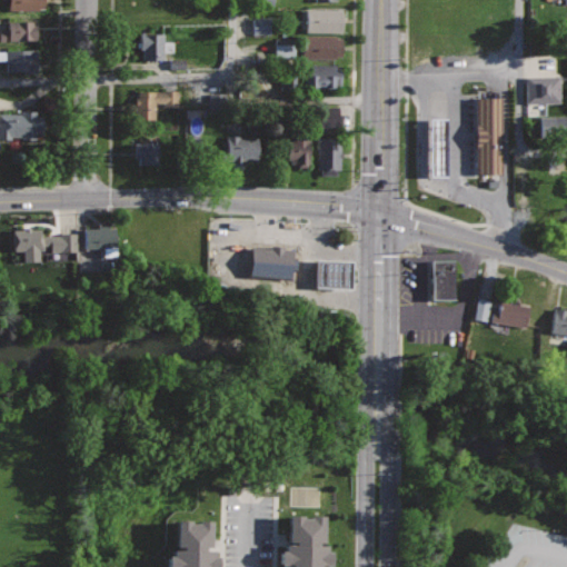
[(9,0),(9,11),(46,11),(46,0),(9,0)]
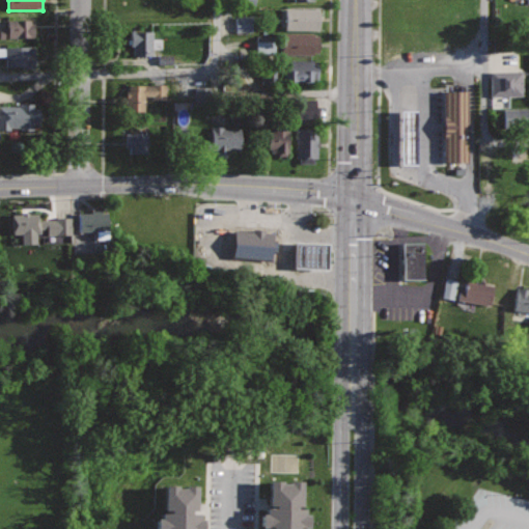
[(322,10),(285,9),(285,31),(321,31),(322,10)]
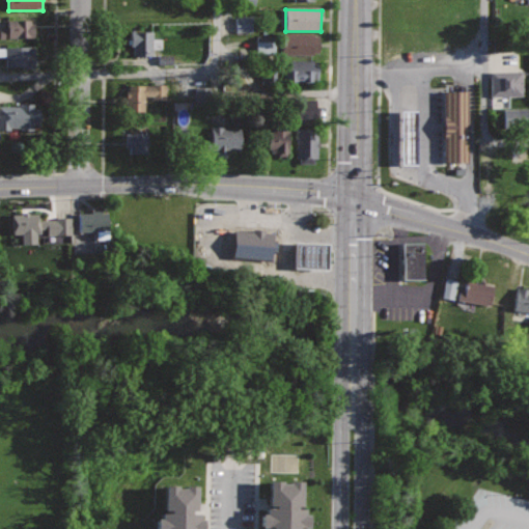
[(238,35),(254,34),(253,19),(237,20),(238,35)]
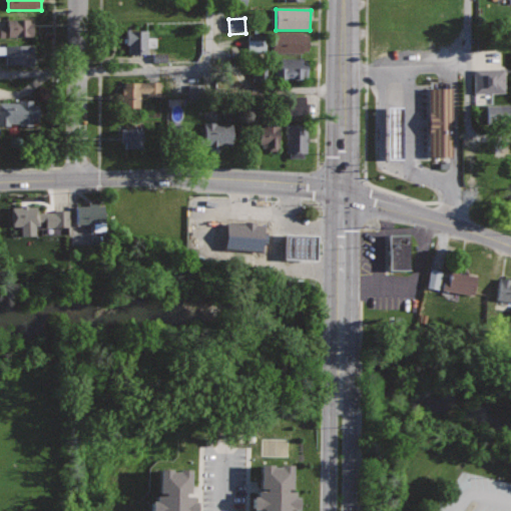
[(31,20),(9,21),(10,29),(0,30),(1,37),(36,37),(36,24),(32,24),(31,20)]
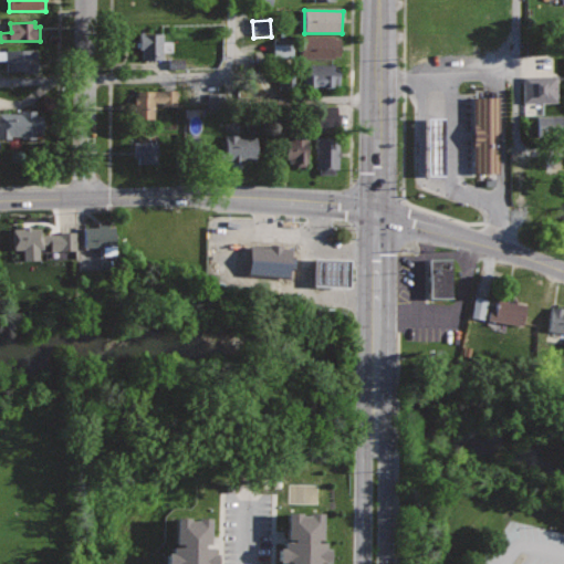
[(166,37),(144,35),(144,61),(166,61),(166,37)]
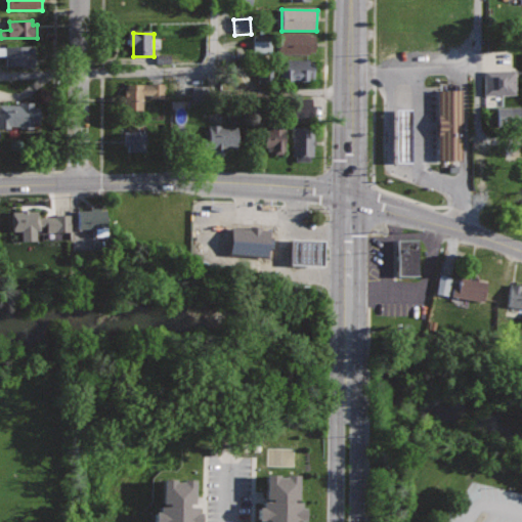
[(316,34),(279,34),(279,44),(274,44),(274,36),(254,36),(254,54),(274,54),(274,50),(279,50),(279,54),(316,55),(316,34)]
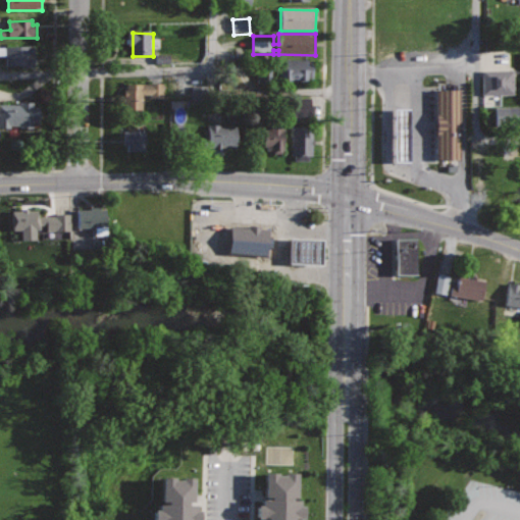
[(35,48),(0,48),(0,57),(7,57),(8,66),(35,65),(35,48)]
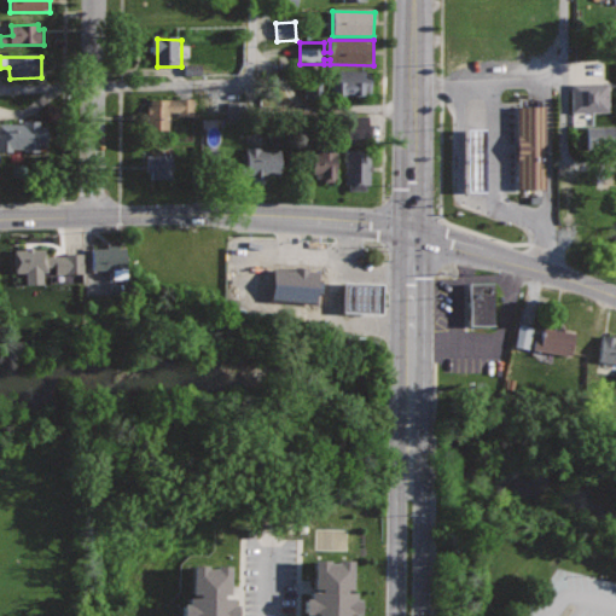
[(202,67),(186,67),(186,76),(202,77),(202,67)]
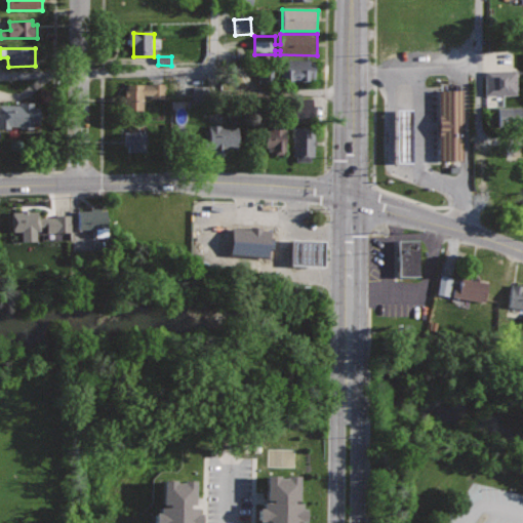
[(317,61),(258,61),(258,87),(279,87),(279,76),(283,76),(283,82),(317,82),(317,61)]
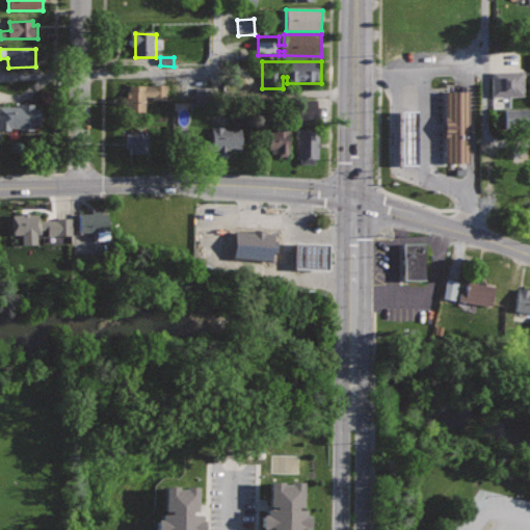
[(493,74),(493,99),(525,98),(525,73),(493,74)]
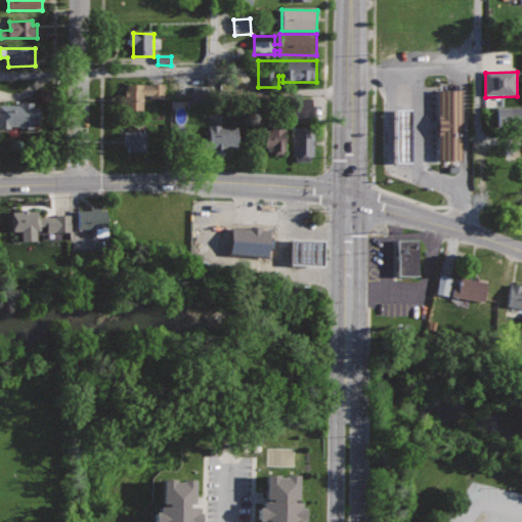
[(168,84),(126,83),(125,112),(146,112),(146,96),(153,96),(153,103),(167,104),(168,84)]
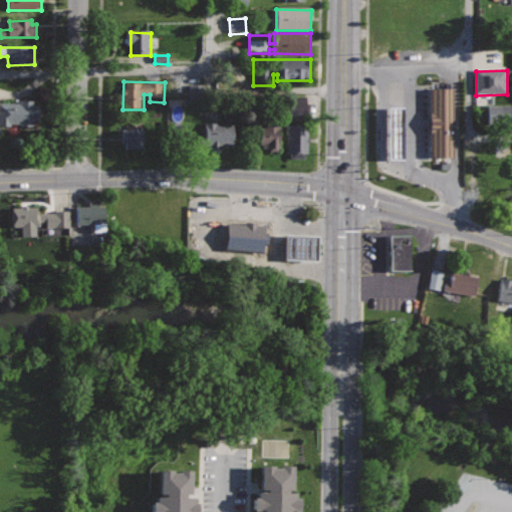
[(430,89),(430,159),(454,159),(454,89),(430,89)]
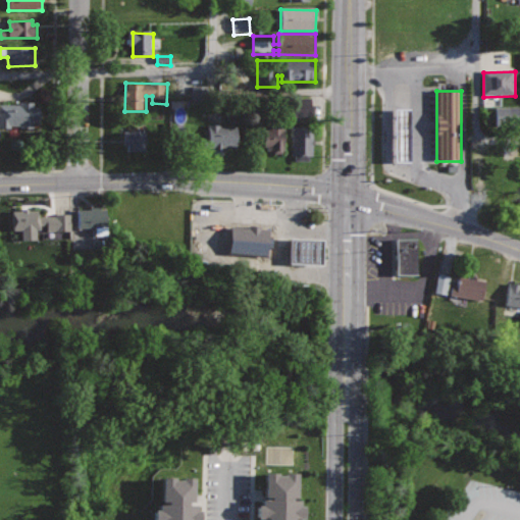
[(312,99),(294,100),(294,117),(312,116),(312,99)]
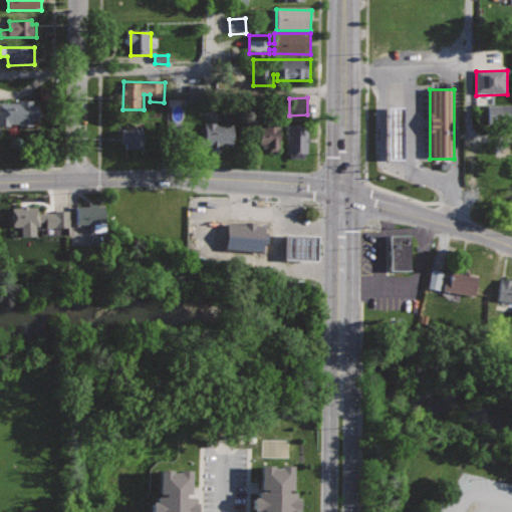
[(34,100),(22,100),(22,103),(0,103),(0,126),(11,126),(11,124),(21,124),(21,128),(34,128),(34,122),(41,122),(41,105),(34,105),(34,100)]
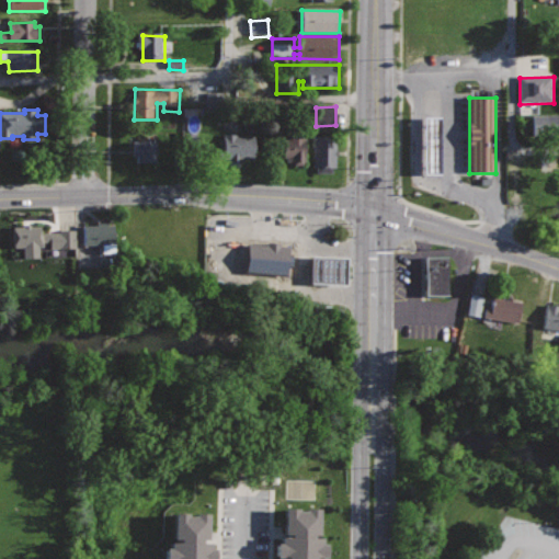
[(558,116),(534,116),(534,137),(558,137),(558,116)]
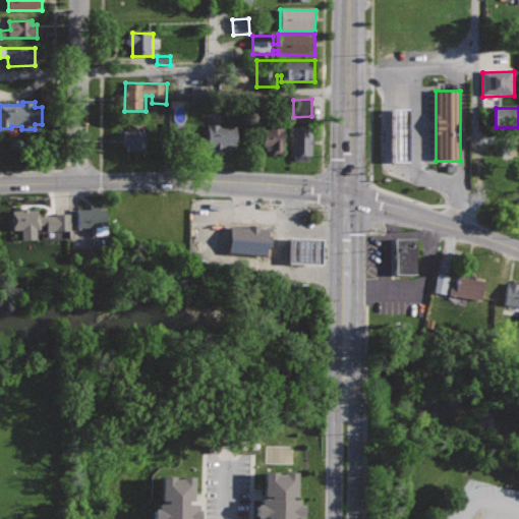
[(395,163),(409,163),(408,110),(394,110),(395,163)]
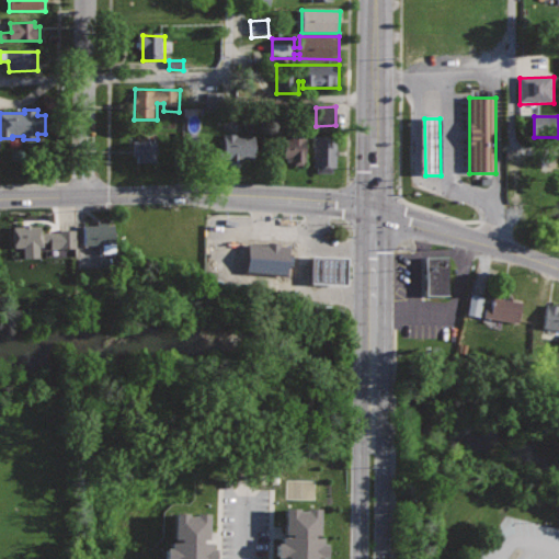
[(308,134),(291,133),(291,140),(285,140),(285,162),(307,163),(308,134)]
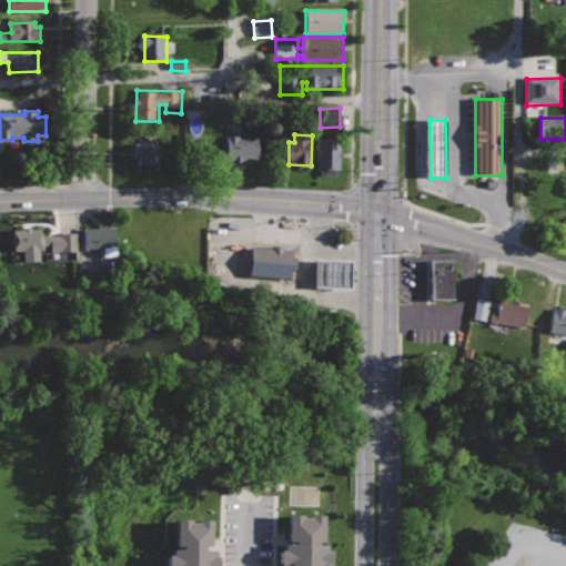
[(261,141),(229,139),(228,161),(259,163),(261,141)]
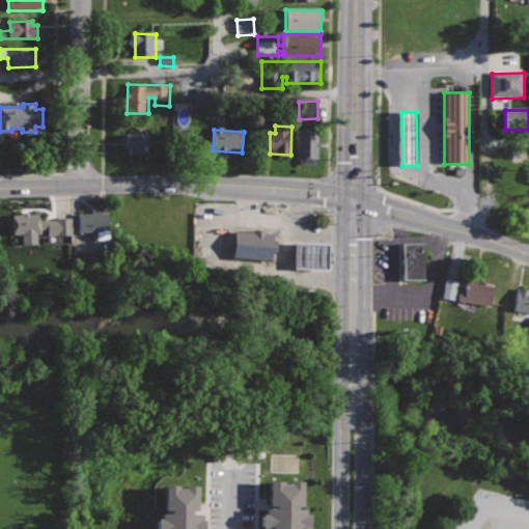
[(321,132),(299,131),(298,165),(319,166),(321,132)]
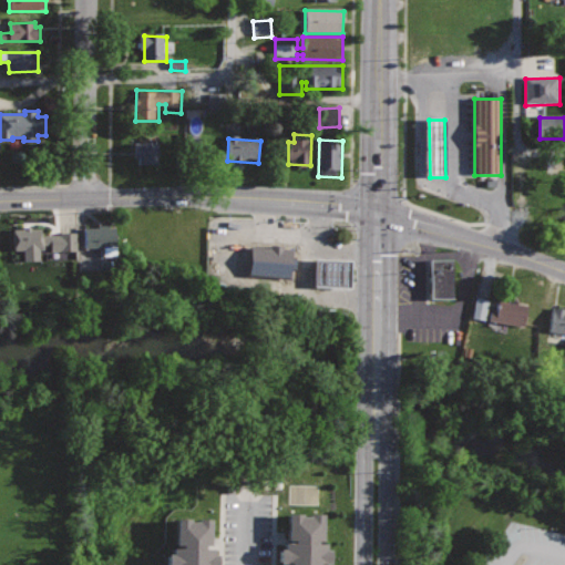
[(161,144),(135,144),(135,158),(141,158),(141,165),(161,165),(161,144)]
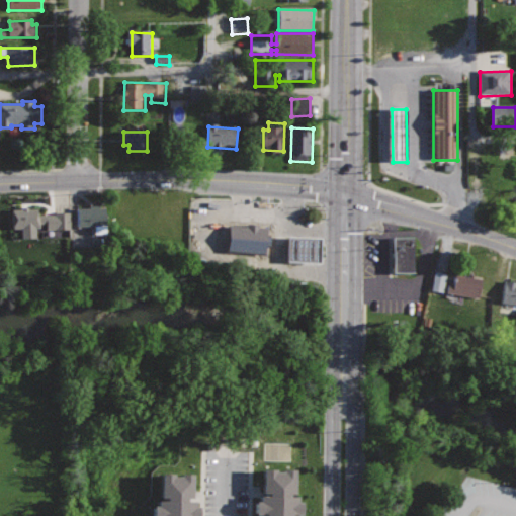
[(103,205),(91,206),(91,209),(80,210),(80,227),(108,226),(107,208),(103,209),(103,205)]
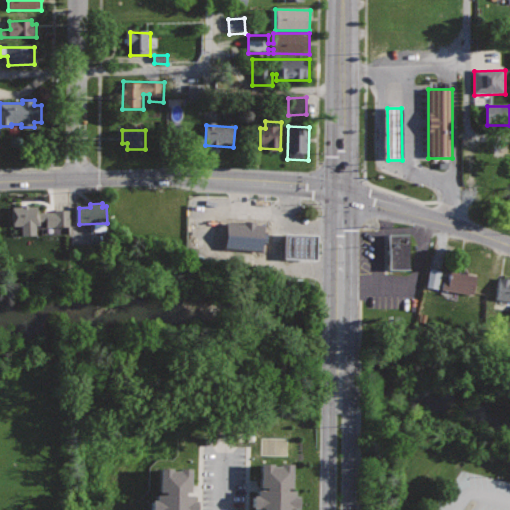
[(4,211),(48,210),(48,231),(4,232),(4,211)]
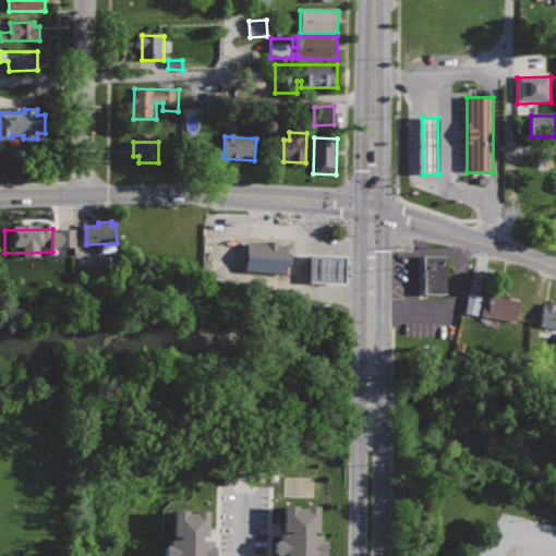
[(240,251),(239,261),(237,261),(237,272),(294,276),(295,254),(240,251)]
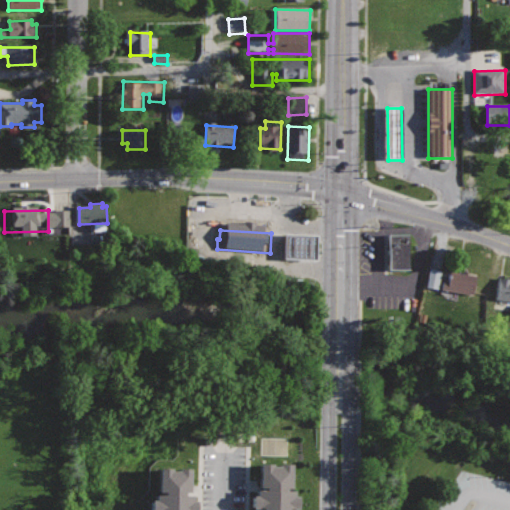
[(317,261),(318,236),(285,235),(284,260),(317,261)]
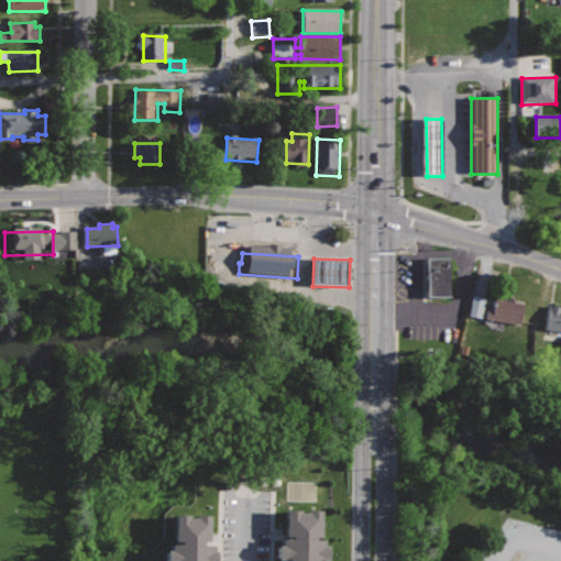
[(451,260),(429,260),(429,298),(451,298),(451,260)]
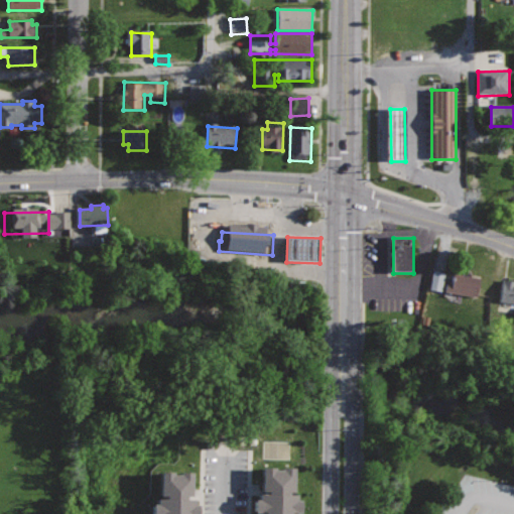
[(430,290),(442,293),(445,274),(433,272),(430,290)]
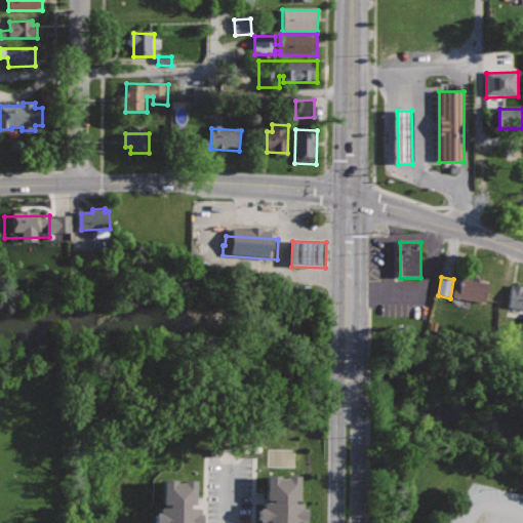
[(490,284),(463,280),(461,290),(455,290),(454,298),(487,304),(490,284)]
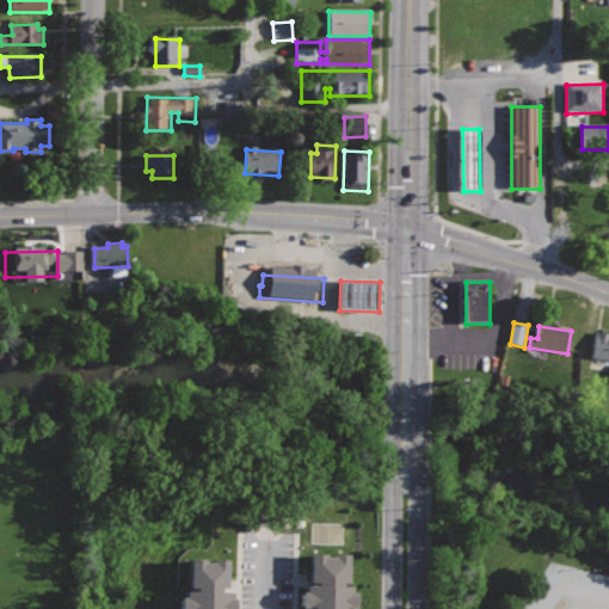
[(598,333),(594,357),(608,360),(608,334),(598,333)]
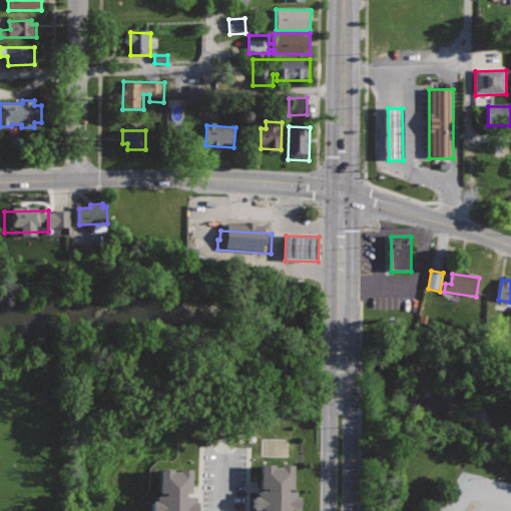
[(293,466),(281,466),(281,469),(274,468),(274,466),(262,466),(262,492),(258,492),(258,497),(253,497),(253,510),(300,510),(301,496),(296,496),(296,492),(293,492),(293,466)]
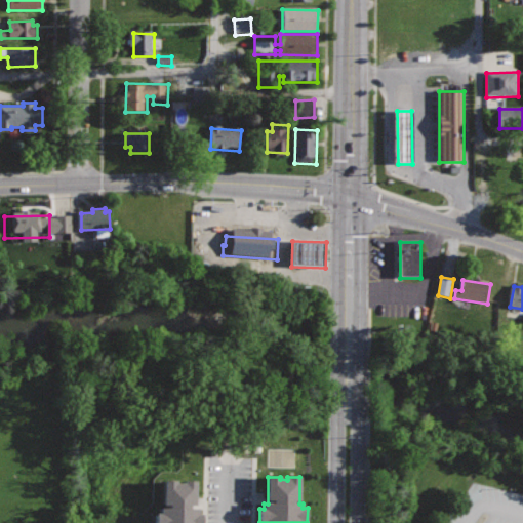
[(193,482),(182,481),(180,484),(174,484),(173,481),(161,481),(161,508),(157,508),(157,514),(153,514),(153,522),(200,522),(201,513),(196,513),(196,509),(193,509),(193,482)]
